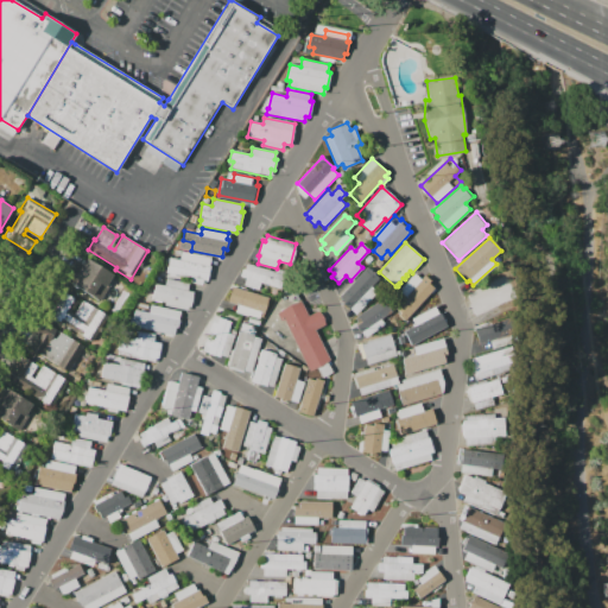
[(165,272),(169,258),(178,260),(181,253),(210,259),(209,266),(210,267),(208,282),(202,280),(202,284),(191,282),(192,278),(175,274),(175,277),(168,276),(169,273),(165,272)]
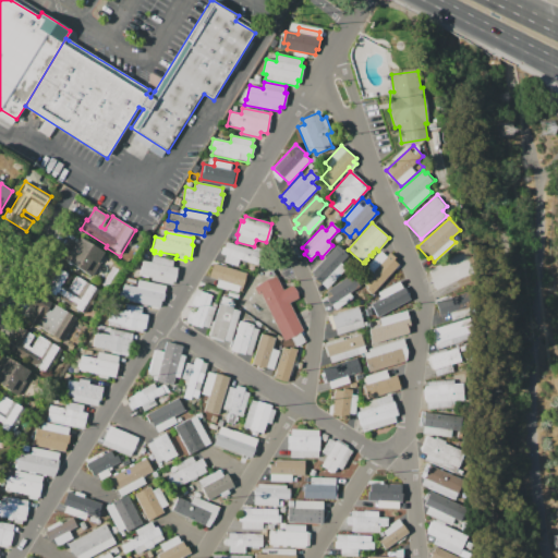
[(79,237),(116,259),(104,278),(94,273),(91,277),(72,265),(68,256),(79,237)]
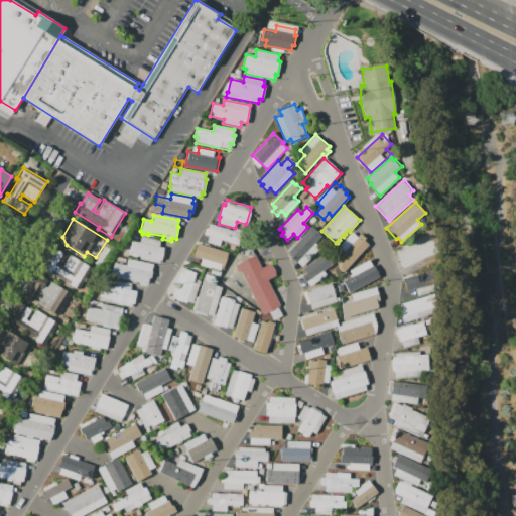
[(210,224),(240,232),(236,244),(222,240),(221,246),(207,242),(209,237),(206,236),(210,224)]
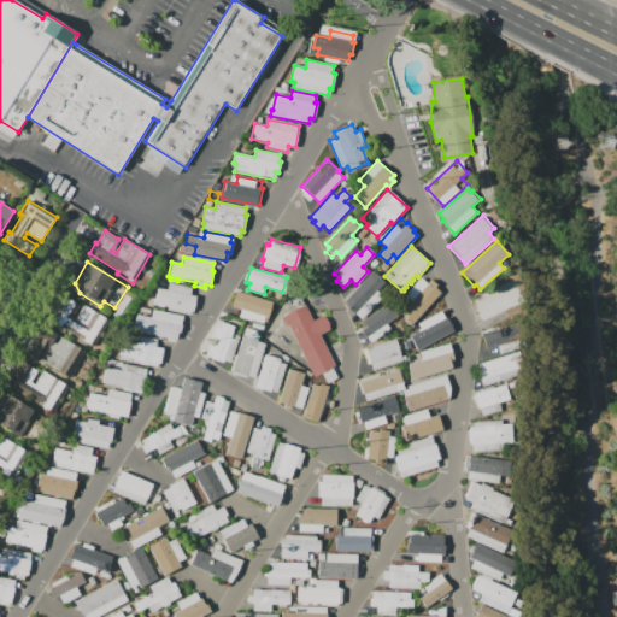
[(344,301),(371,271),(383,282),(377,289),(383,295),(362,318),(344,301)]
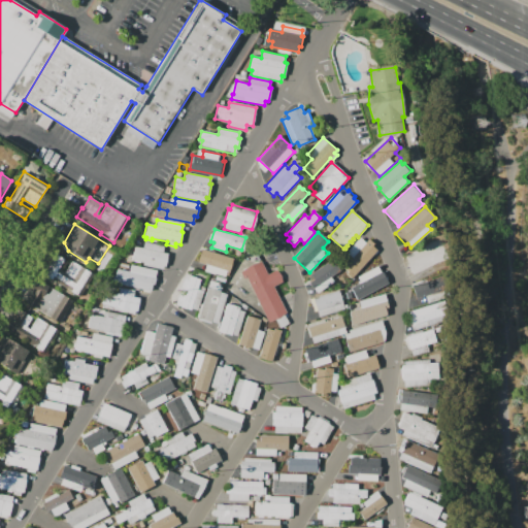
[(378,248),(356,273),(352,269),(350,271),(344,266),(350,260),(345,256),(364,234),(378,248)]
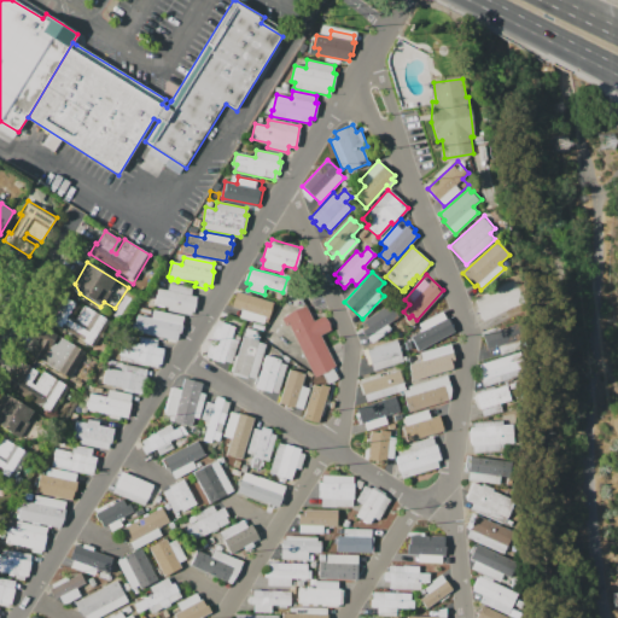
[(476,297),(511,280),(523,303),(511,308),(514,315),(488,328),(484,321),(482,322),(474,305),(478,304),(476,297)]
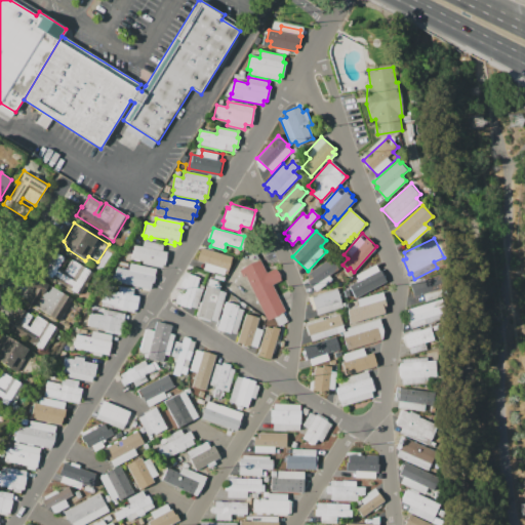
[(133,245),(143,247),(144,240),(163,244),(162,250),(167,251),(165,265),(162,265),(161,268),(142,264),(143,260),(139,260),(139,261),(132,260),(133,258),(131,258),(133,245)]
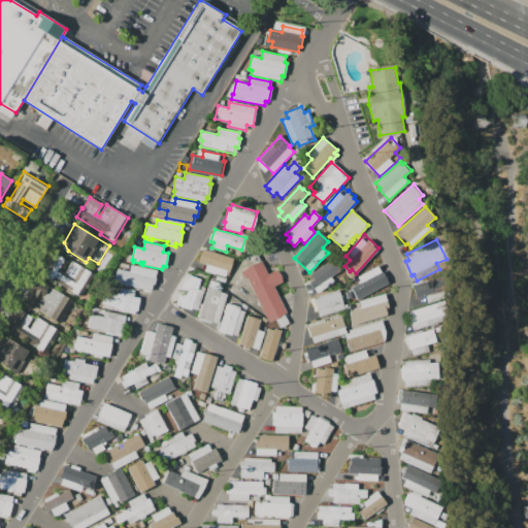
[(201,250),(206,251),(206,249),(224,254),(223,256),(232,258),(229,272),(222,270),(220,275),(196,269),(201,250)]
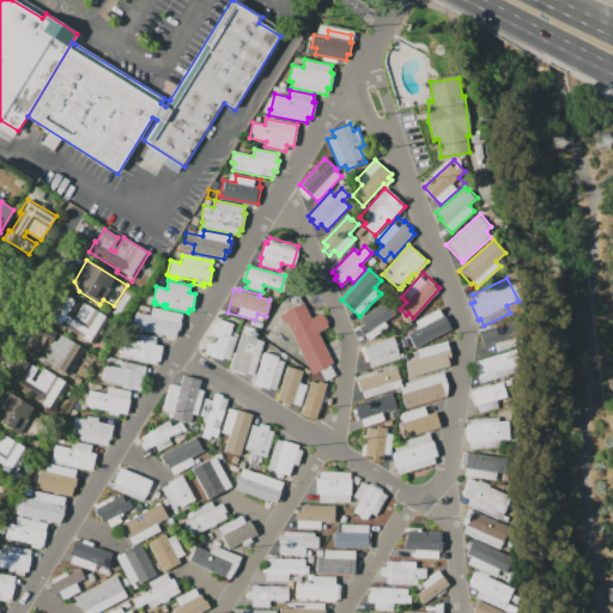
[(65,295),(78,303),(71,314),(74,317),(83,303),(108,319),(92,345),(80,337),(61,325),(61,326),(49,319),(65,295)]
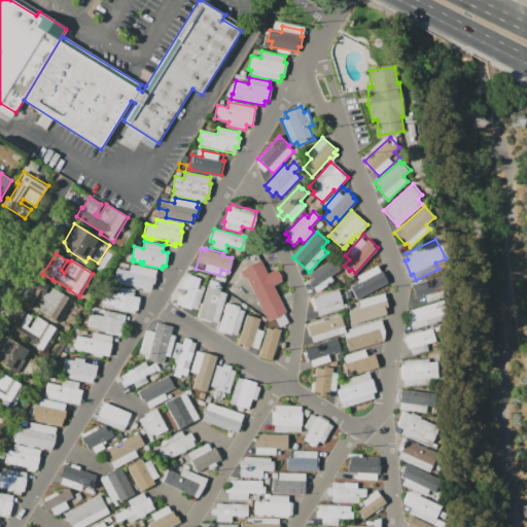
[(316,292),(309,282),(313,279),(310,274),(332,257),(340,269),(330,276),(334,280),(316,292)]
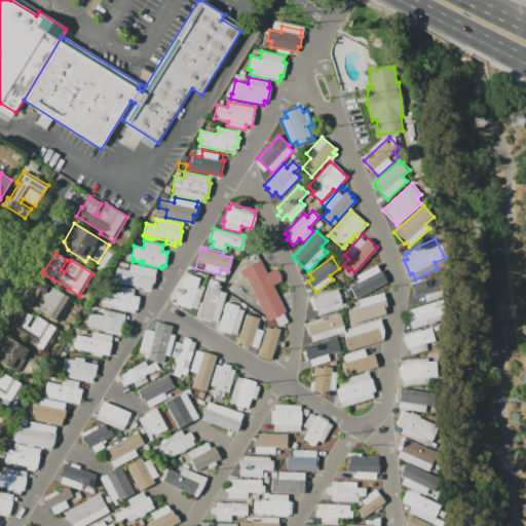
[(260,260),(266,272),(274,268),(280,282),(273,286),(286,311),(267,321),(246,276),(243,277),(239,269),(260,260)]
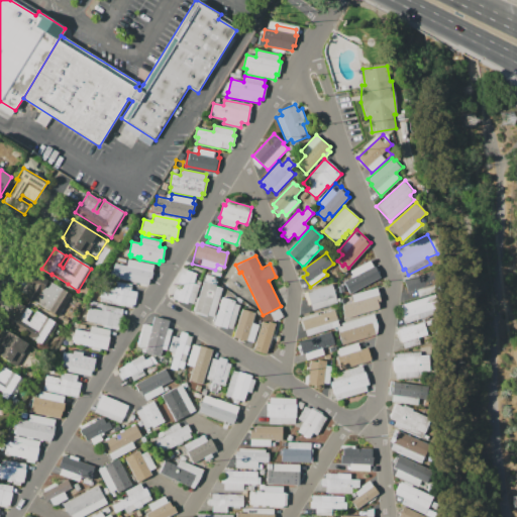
[(347,293),(342,281),(351,277),(348,270),(374,257),(382,277),(347,293)]
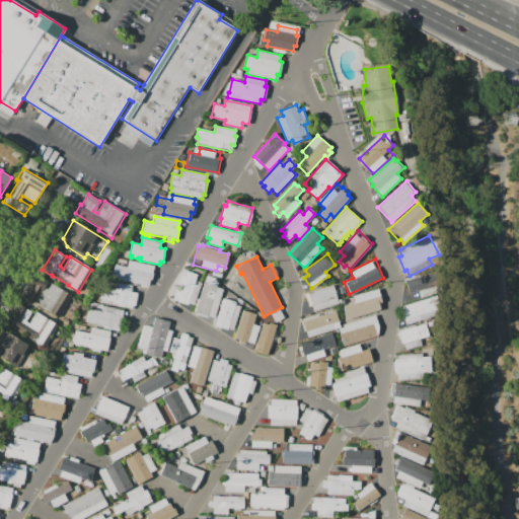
[(118,266),(130,268),(131,262),(153,266),(152,272),(153,272),(151,280),(149,279),(148,285),(118,279),(119,273),(117,273),(118,266)]
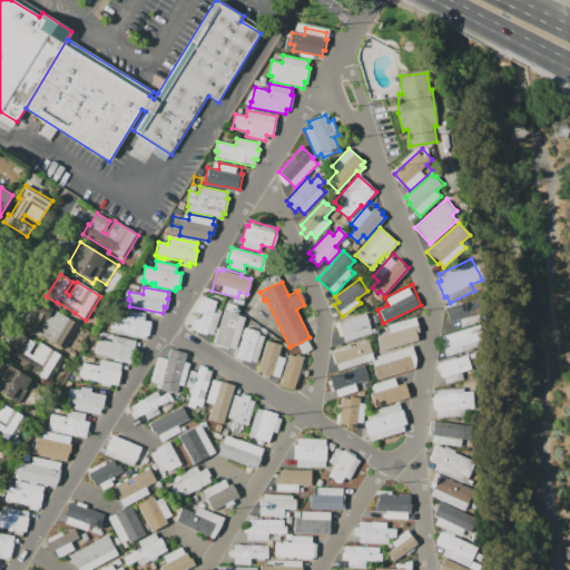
[(206,336),(195,333),(196,331),(192,330),(200,296),(216,301),(214,307),(222,310),(214,334),(207,333),(206,336)]
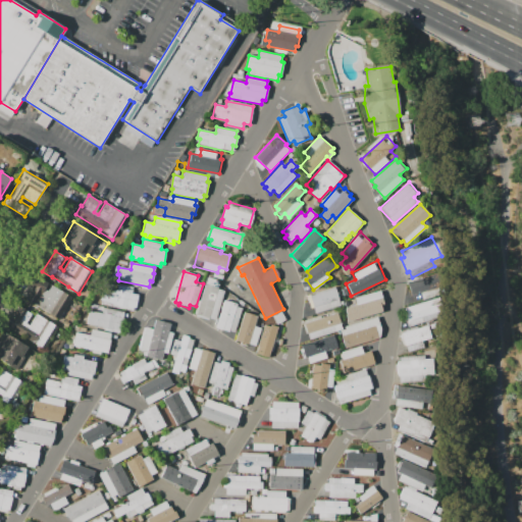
[(408,282),(434,274),(440,294),(423,300),(421,293),(412,296),(408,282)]
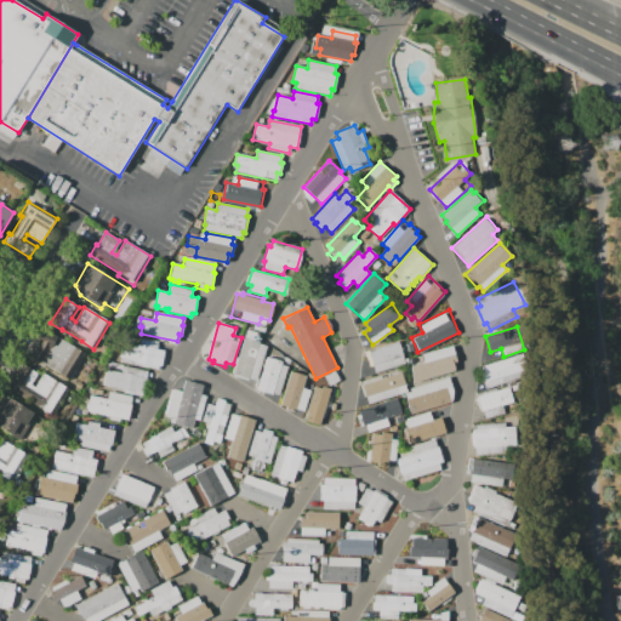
[(85,354),(69,381),(58,375),(60,374),(41,363),(41,364),(30,357),(39,343),(35,341),(43,328),(85,354)]
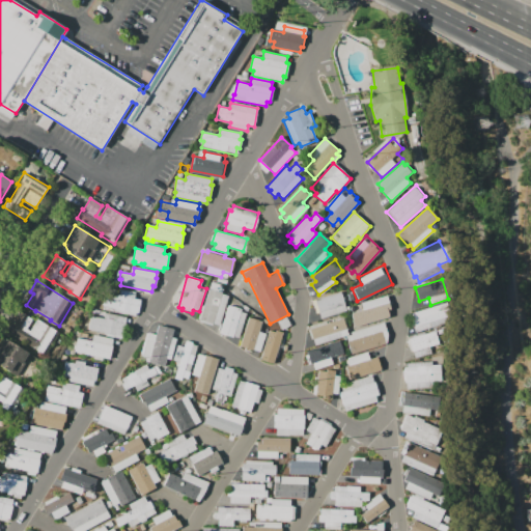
[(199,322),(199,319),(198,319),(202,305),(203,306),(208,288),(211,288),(212,283),(224,286),(222,294),(228,296),(220,325),(214,323),(213,325),(199,322)]
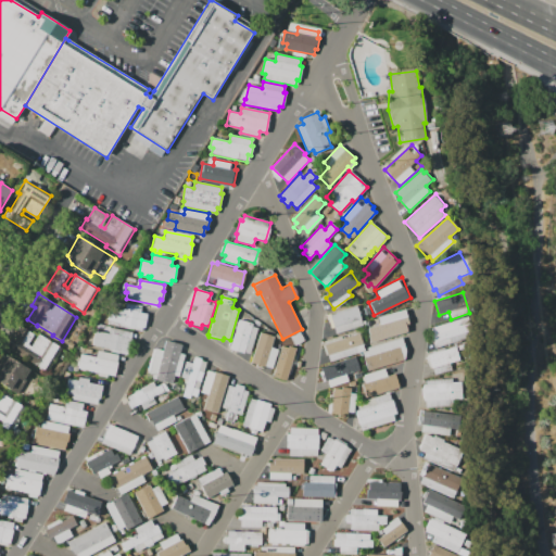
[(143,328),(141,327),(141,331),(106,325),(111,306),(125,310),(126,303),(141,306),(140,312),(147,314),(148,316),(146,326),(143,328)]
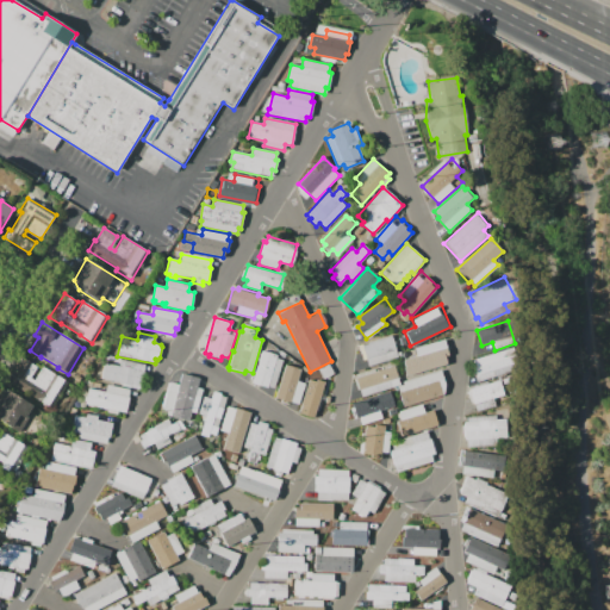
[(359,346),(391,335),(398,358),(368,367),(366,359),(363,360),(359,346)]
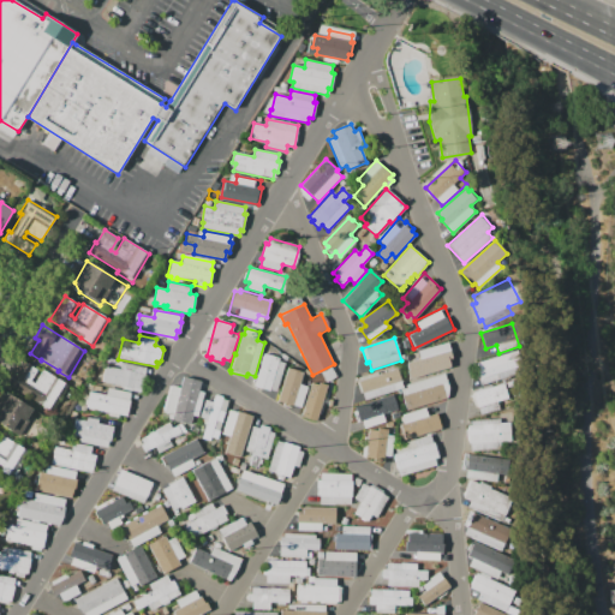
[(407,372),(405,364),(418,359),(416,351),(447,341),(452,358),(449,359),(452,366),(413,378),(411,371),(407,372)]
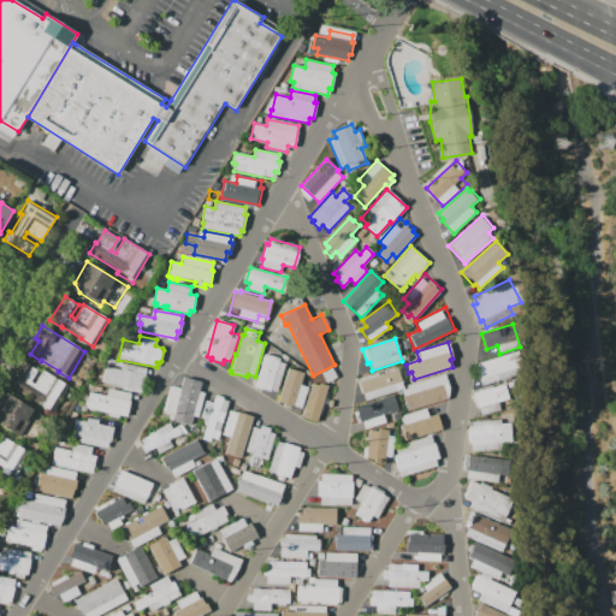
[(516,353),(522,373),(481,386),(475,365),(516,353)]
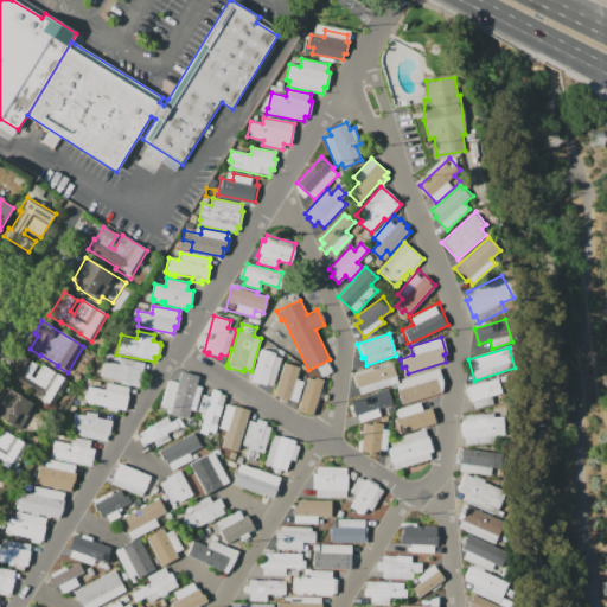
[(260,349),(275,353),(274,356),(281,358),(274,387),(267,384),(266,385),(251,382),(260,349)]
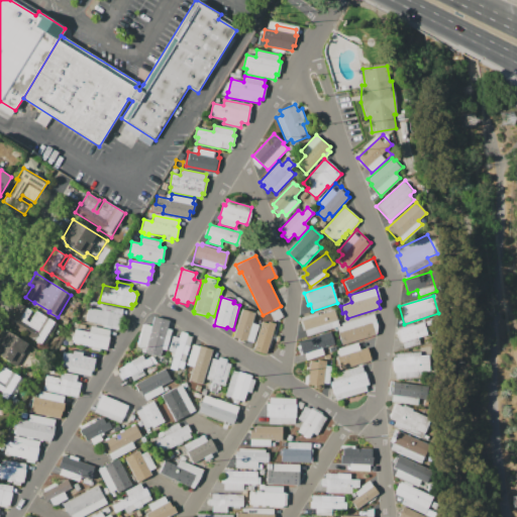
[(18,303),(31,311),(26,320),(29,322),(36,311),(55,322),(41,344),(5,322),(11,312),(12,313),(18,303)]
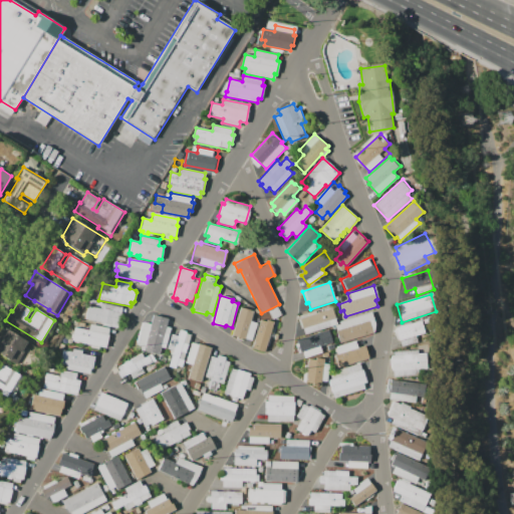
[(87,306),(100,308),(101,302),(121,306),(120,312),(122,312),(119,326),(117,325),(117,327),(102,324),(102,322),(84,319),(87,306)]
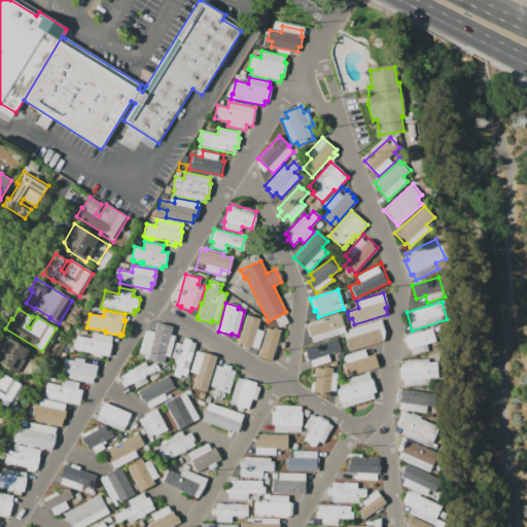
[(275,319),(284,314),(288,323),(279,327),(275,319)]
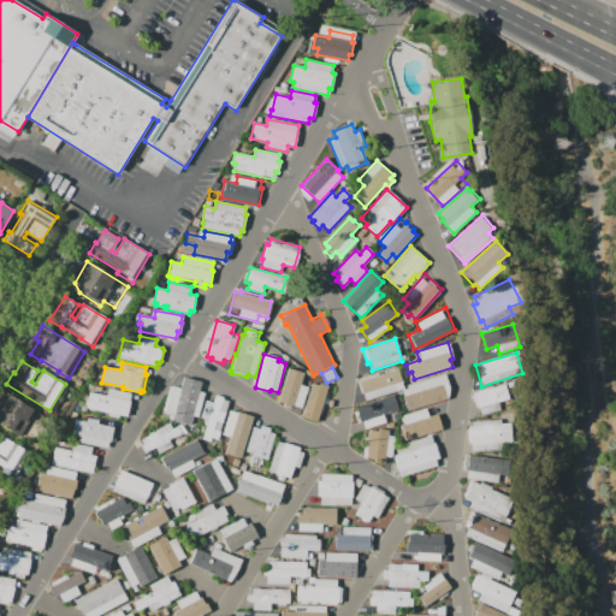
[(288,368),(302,373),(300,385),(307,388),(301,408),(278,402),(288,368)]
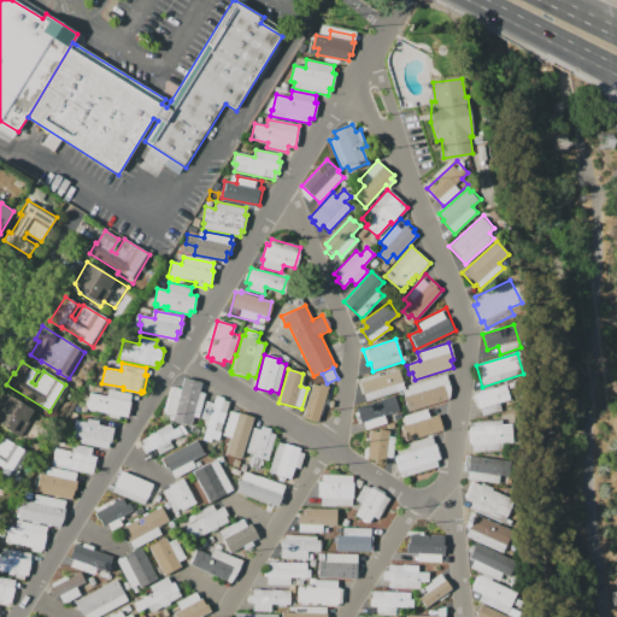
[(366,403),(359,380),(378,374),(380,376),(400,370),(405,381),(403,382),(405,389),(366,403)]
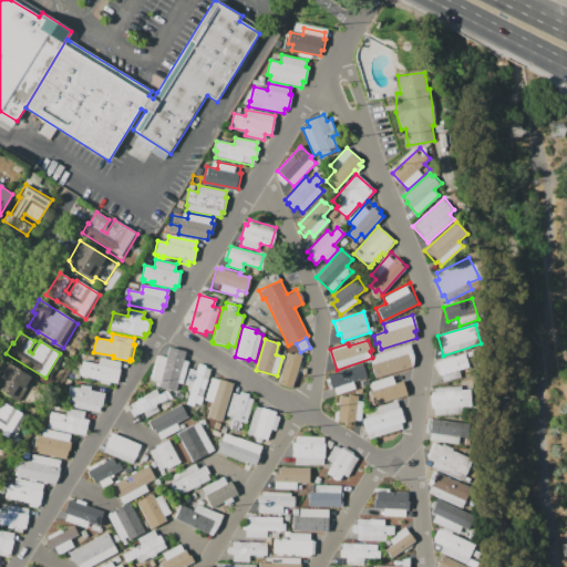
[(375,379),(369,360),(374,358),(374,356),(410,344),(414,358),(412,368),(375,379)]
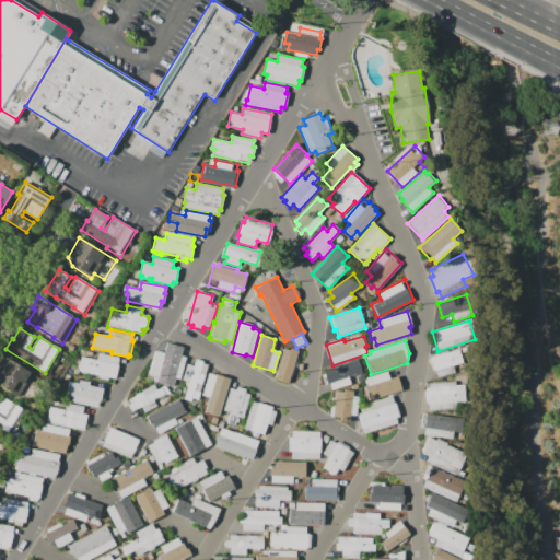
[(184,347),(182,356),(186,357),(179,380),(175,378),(174,385),(149,380),(150,374),(149,374),(155,351),(164,353),(166,342),(184,347)]
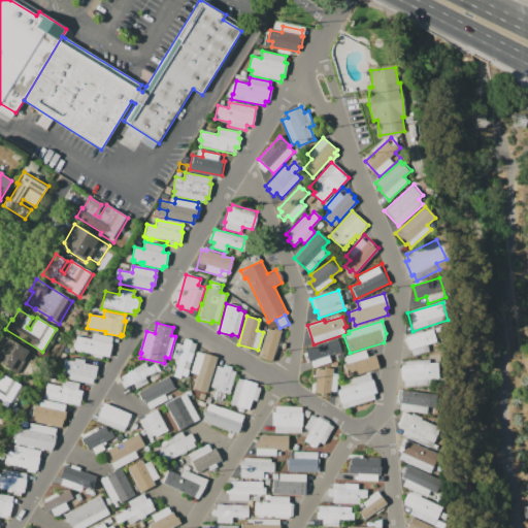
[(282,330),(272,361),(259,358),(267,328),(273,330),(274,328),(282,330)]
